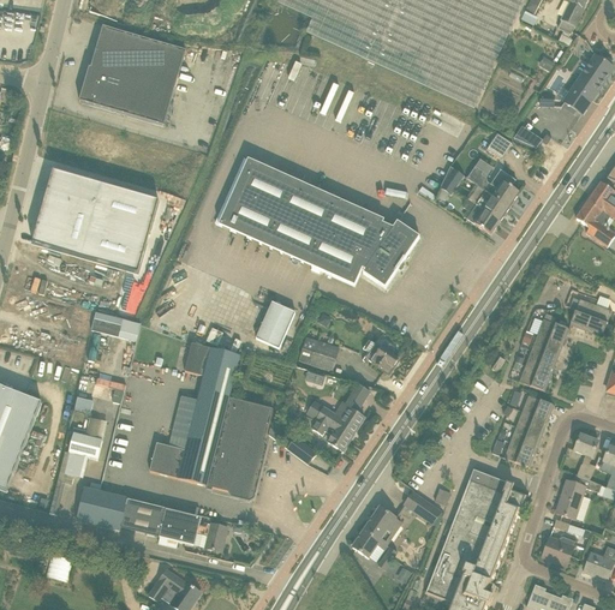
[(278,0),(312,16),(306,29),(475,106),(521,0),(278,0)]
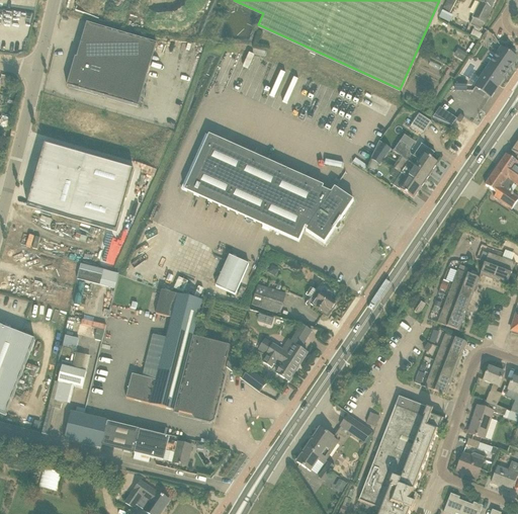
[(445,0),(442,7),(450,11),(454,0),(445,0)]
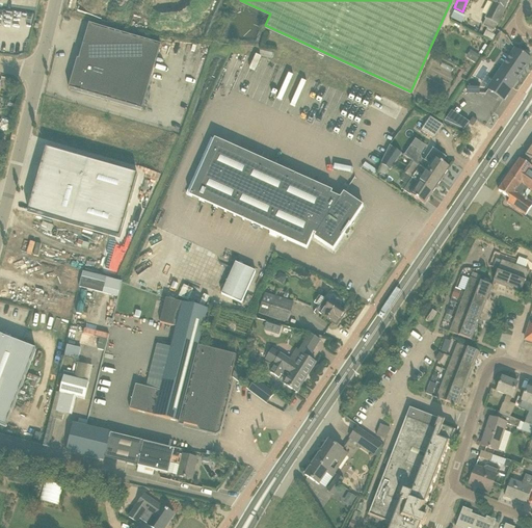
[(494,0),(485,15),(498,21),(508,0),(494,0)]
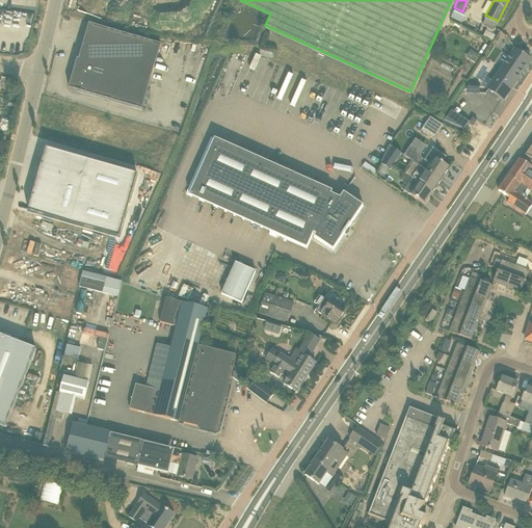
[(162,42),(89,21),(79,56),(77,56),(77,58),(78,58),(71,84),(70,83),(69,85),(141,107),(162,42)]
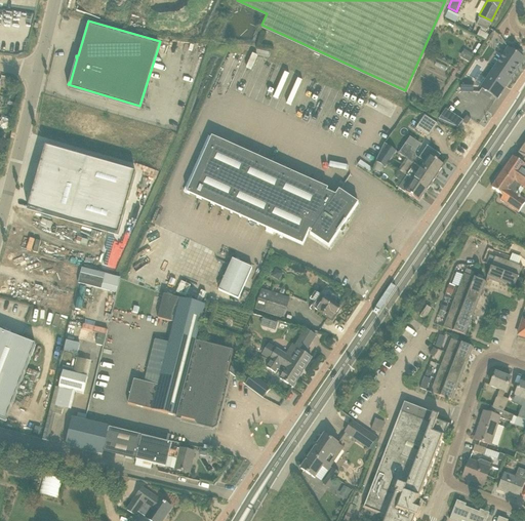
[(524,55),(509,45),(481,84),(496,94),(524,55)]
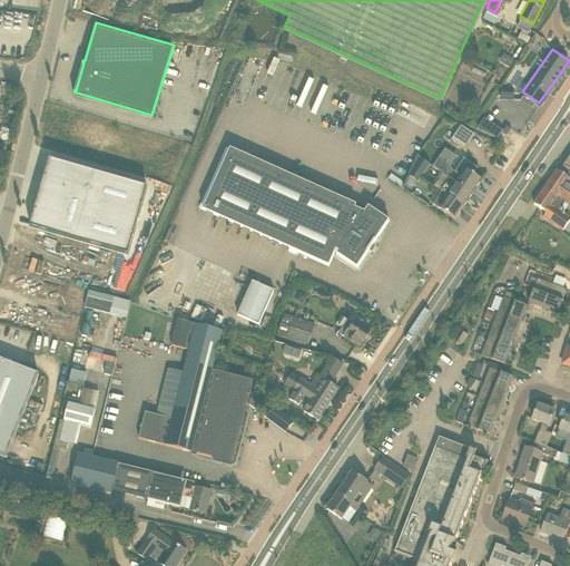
[(499,135),(503,123),(482,115),(478,126),(499,135)]
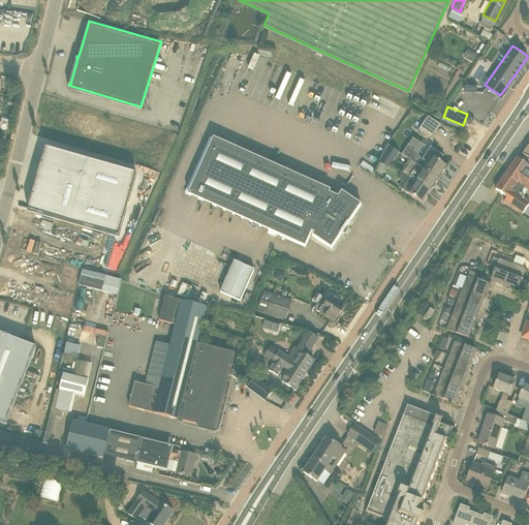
[(428,113),(418,126),(432,134),(441,121),(428,113)]
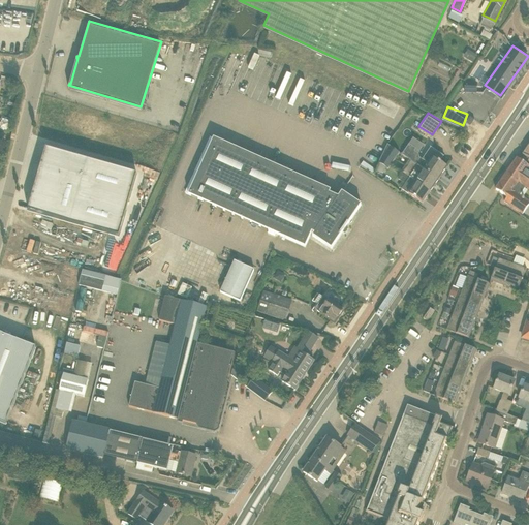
[(470,113),(466,119),(470,122),(474,116),(470,113)]
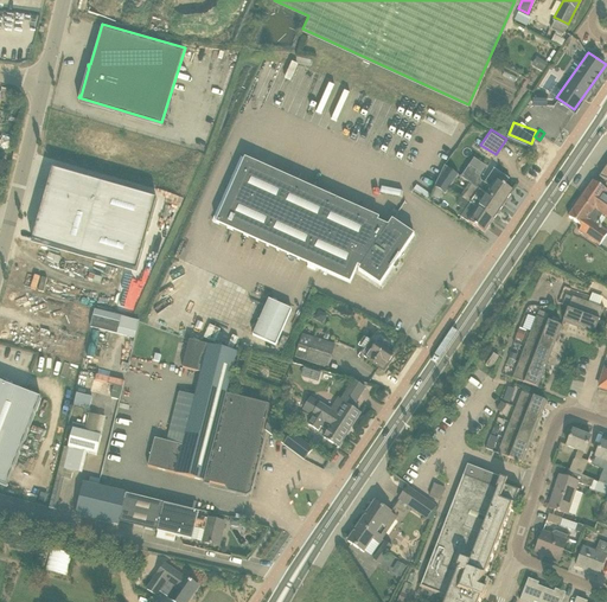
[(359,263),(358,266),(381,281),(414,231),(391,216),(388,222),(378,217),(379,215),(246,154),(216,219),(320,266),(351,280),(358,262),(359,263)]
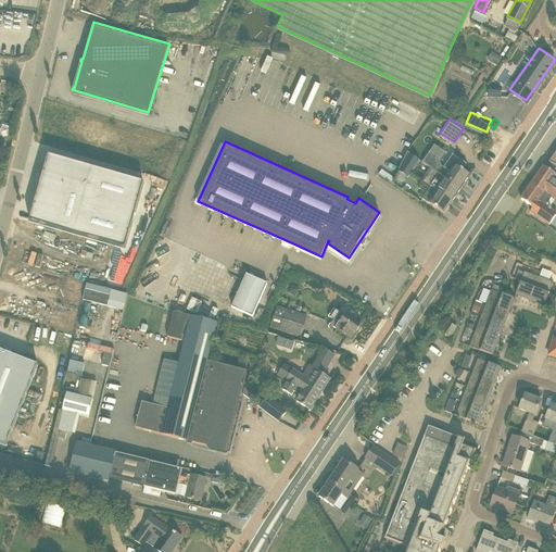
[(403,158),(414,165),(419,157),(407,148),(403,158)]
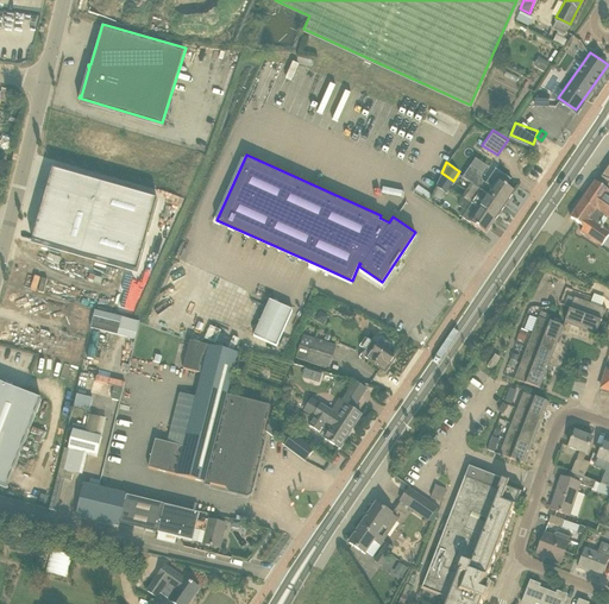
[(515,188),(507,182),(510,176),(512,176),(495,165),(487,180),(478,175),(473,181),(504,202),(515,188)]
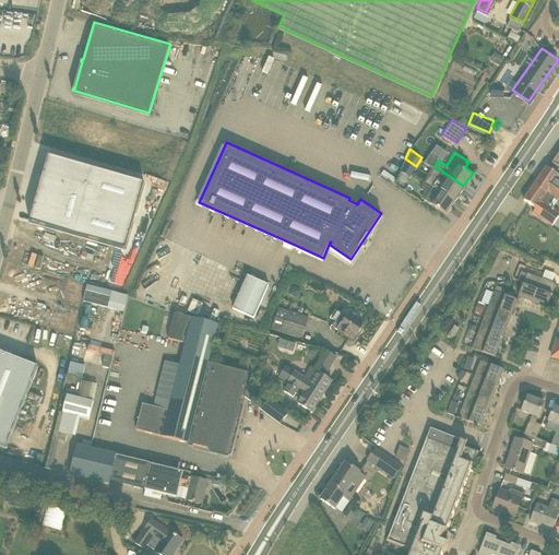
[(558,172),(546,163),(538,175),(551,184),(558,189),(558,188),(558,172)]
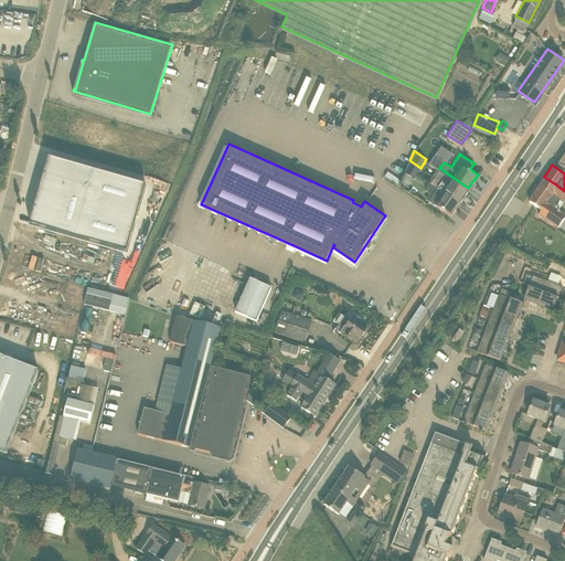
[(86,189),(45,177),(32,222),(127,249),(146,182),(93,167),(86,189)]
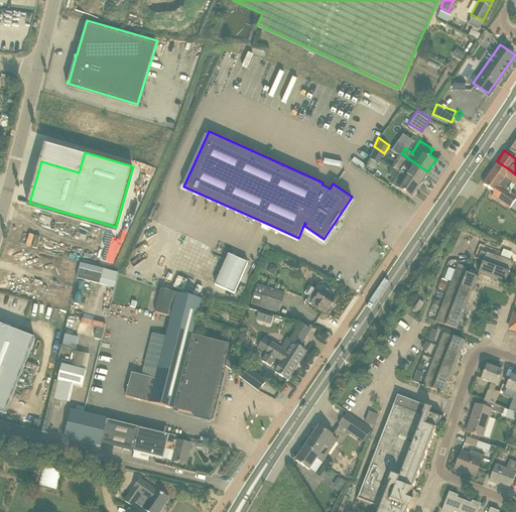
[(391,164),(393,165),(419,183),(427,171),(401,153),(399,152),(391,164)]
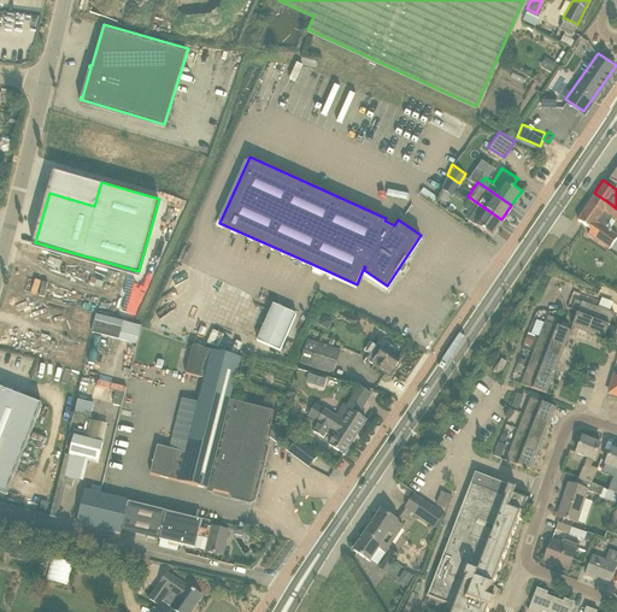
[(588,231),(604,241),(609,246),(612,241),(616,234),(616,233),(603,223),(610,212),(616,217),(616,207),(616,209),(609,202),(594,193),(577,217),(592,227),(588,231)]
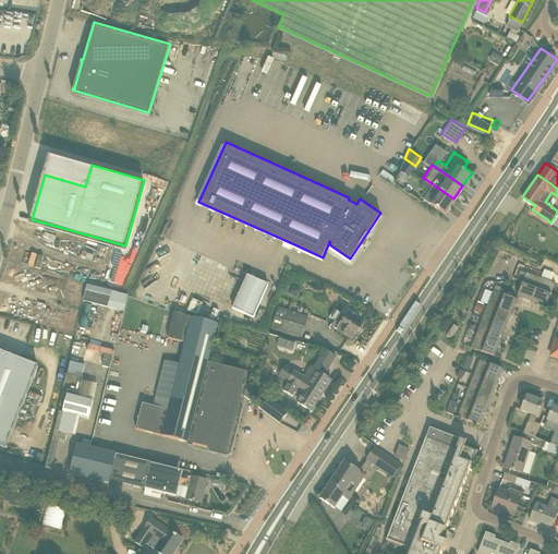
[(421,194),(446,211),(453,199),(425,179),(422,183),(421,185),(425,189),(421,194)]
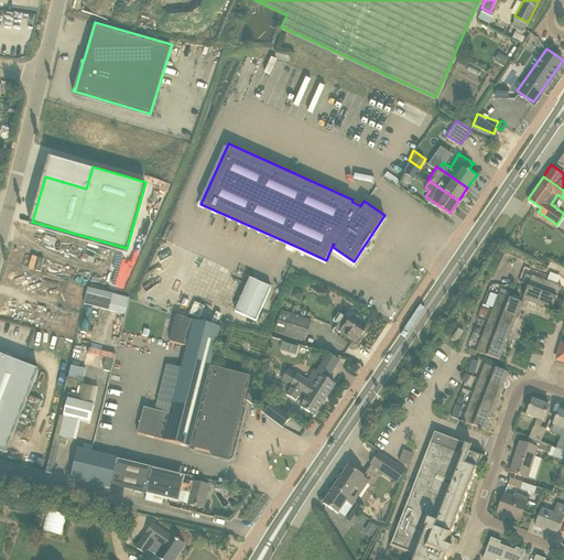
[(548,276),(557,279),(560,271),(550,268),(548,276)]
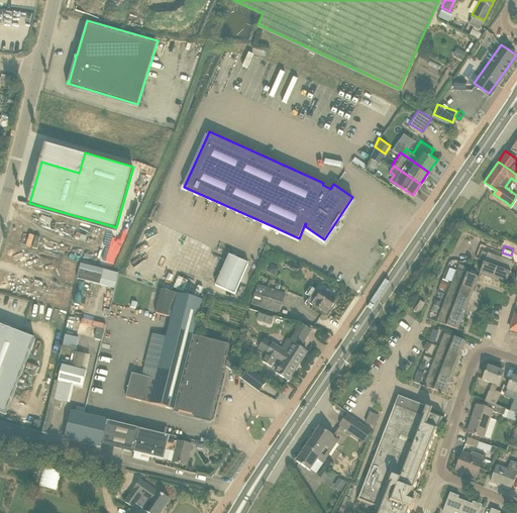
[(488,249),(480,269),(480,271),(493,276),(501,254),(488,249)]
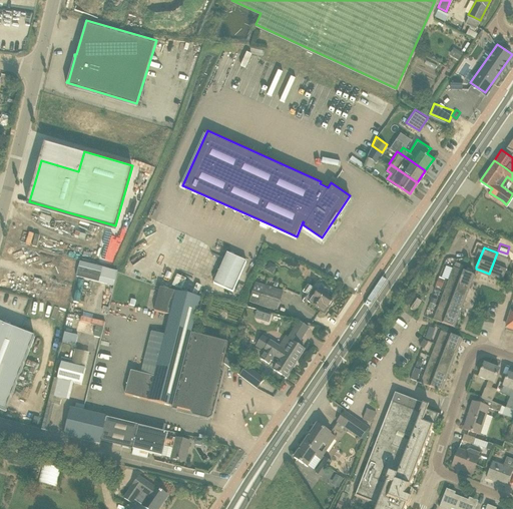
[(246,259),(226,249),(213,280),(233,289),(246,259)]
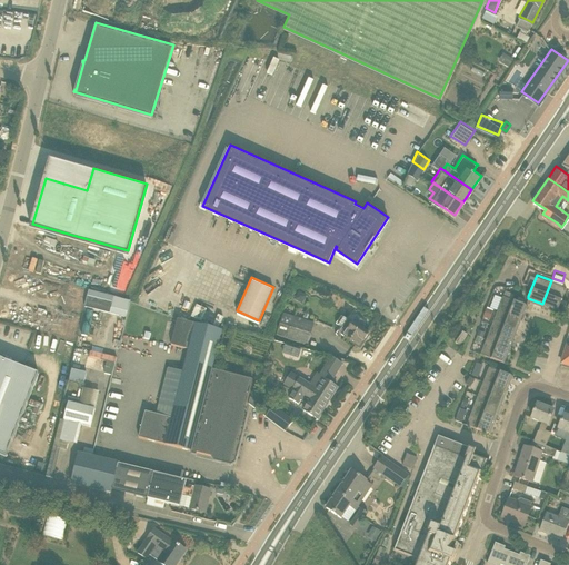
[(551,280),(542,304),(557,309),(566,286),(551,280)]
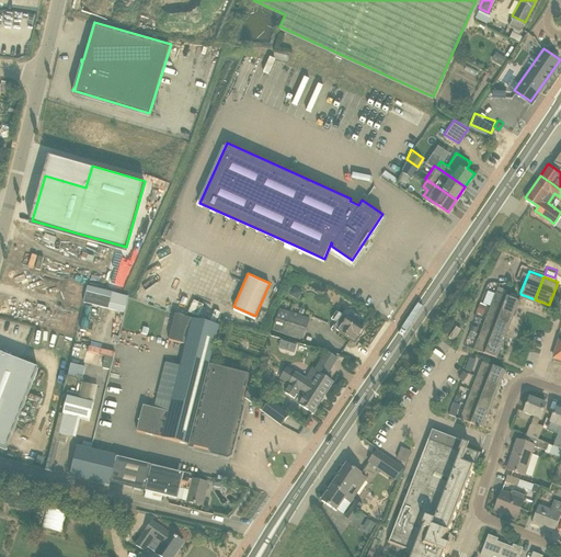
[(88,283),(84,299),(109,306),(125,309),(128,293),(122,291),(88,283)]
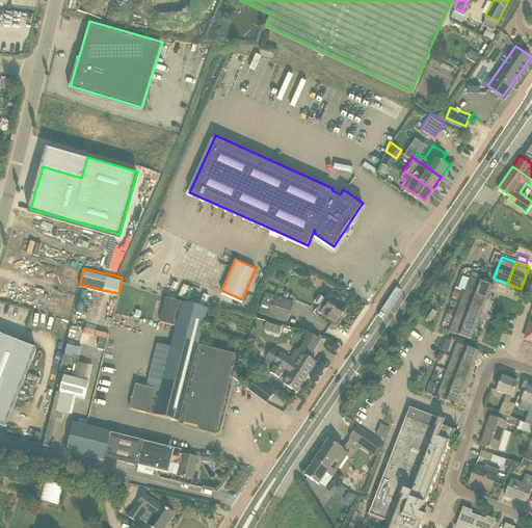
[(277,268),(274,275),(282,280),(286,271),(277,268)]
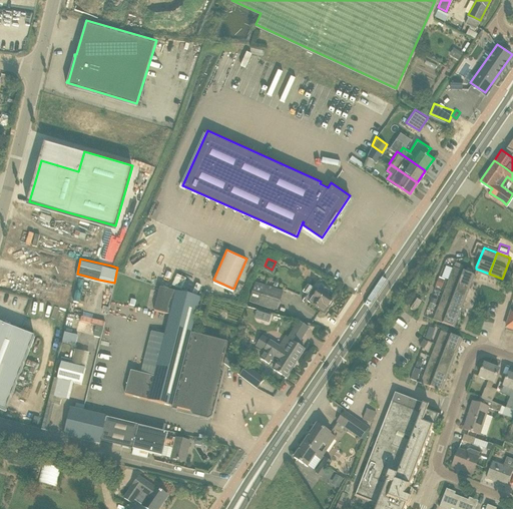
[(449,278),(469,286),(474,273),(462,268),(454,265),(449,278)]
